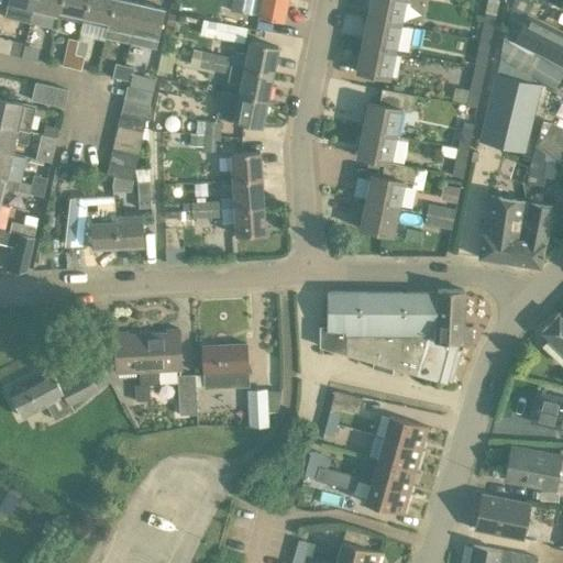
[(4,17),(31,23),(35,0),(7,0),(7,3),(7,4),(7,6),(4,17)]
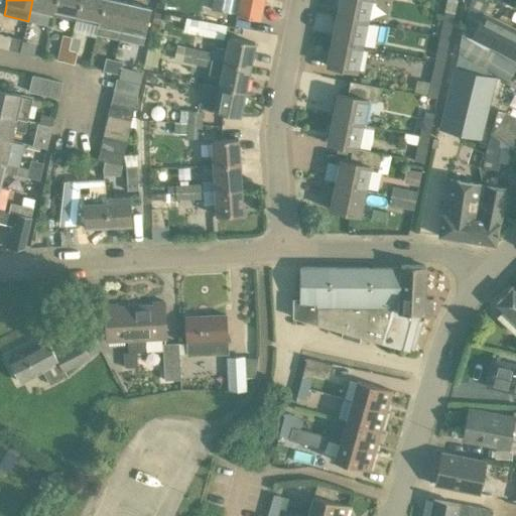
[(32,0),(28,21),(51,26),(53,15),(56,0),(32,0)]
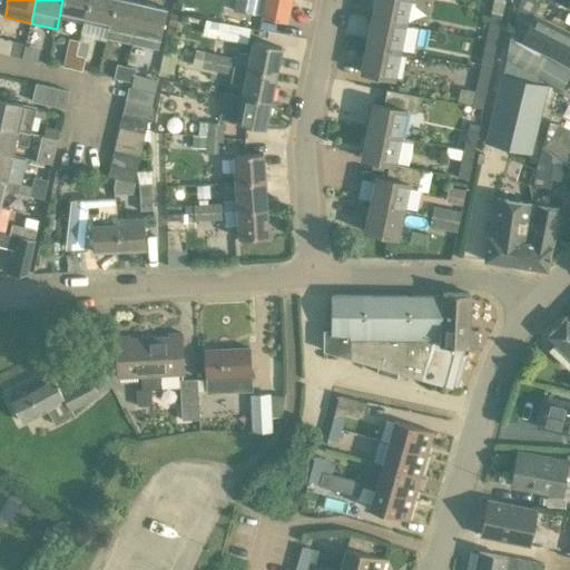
[(62,0),(59,17),(84,22),(88,0),(62,0)]
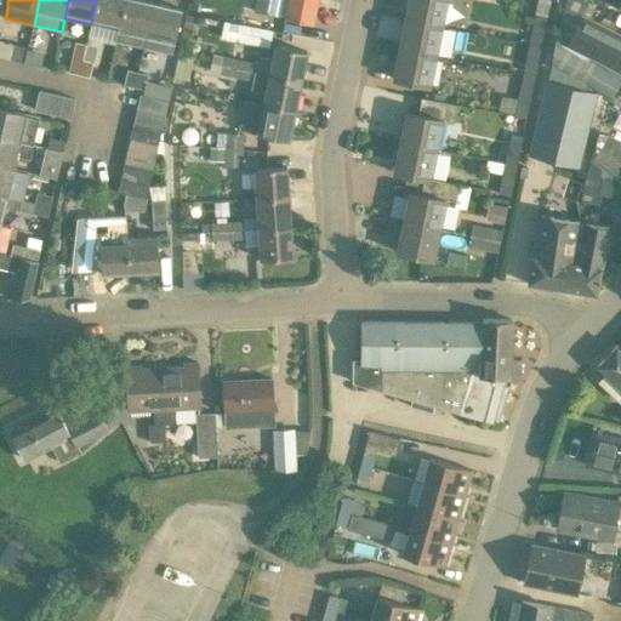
[(96,0),(91,24),(118,30),(119,30),(125,0),(96,0)]
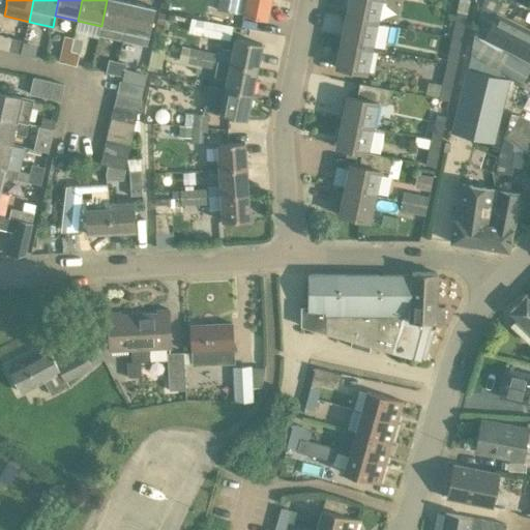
[(123,40),(124,32),(131,2),(123,0),(107,0),(101,26),(100,26),(98,34),(123,40)]
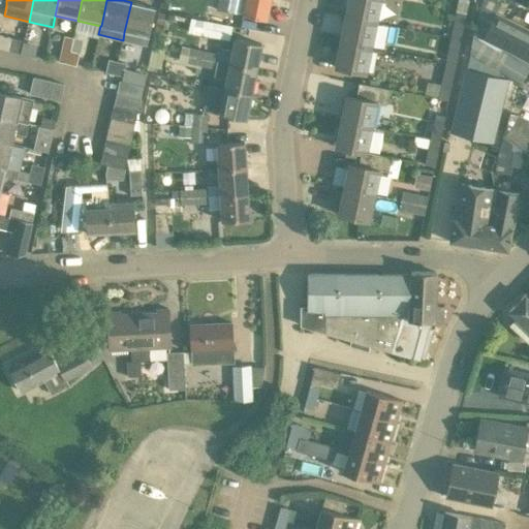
[(218,0),(217,8),(227,10),(228,0),(218,0)]
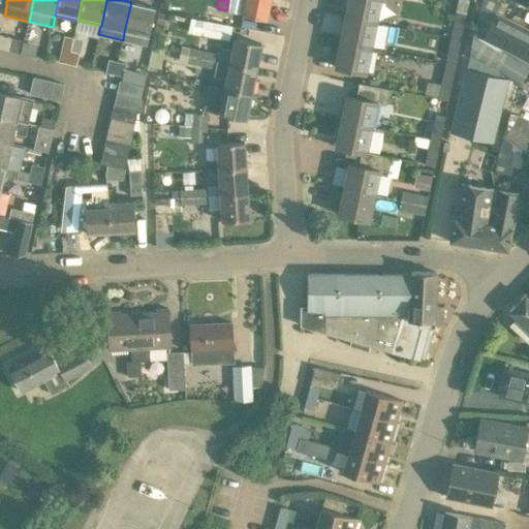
[(267,20),(270,0),(246,0),(243,16),(267,20)]
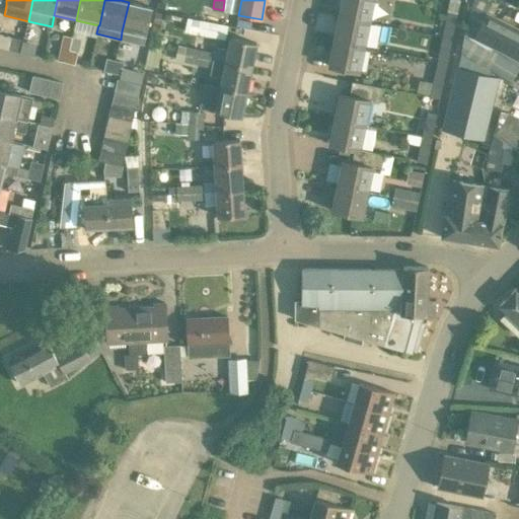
[(341,0),(340,11),(371,16),(373,0),(341,0)]
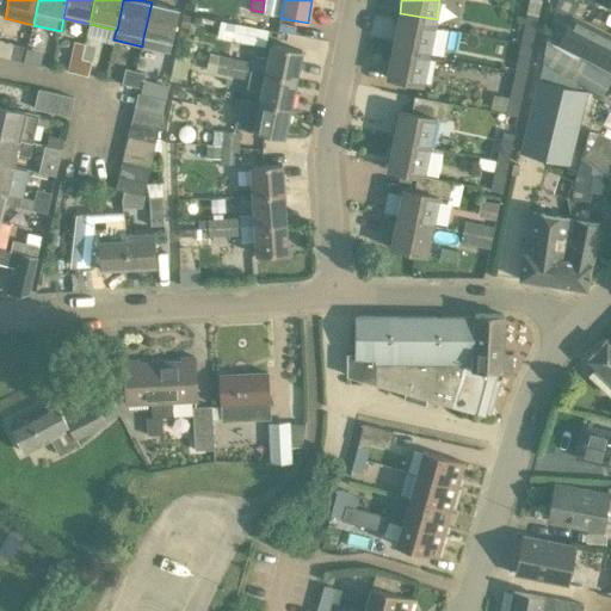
[(152,2),(143,37),(172,42),(172,38),(179,8),(152,2)]
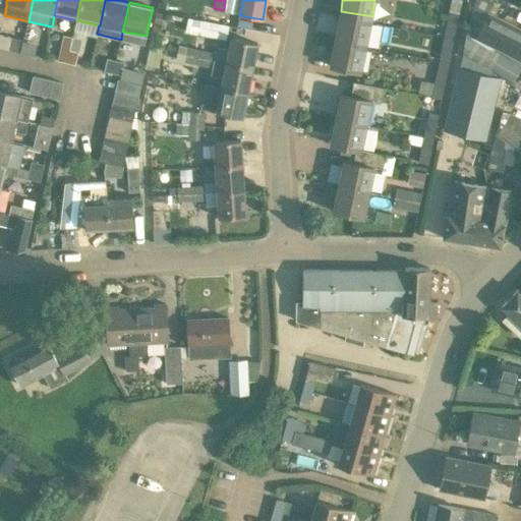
[(474,5),(466,34),(520,61),(520,27),(488,12),(488,11),(474,5)]
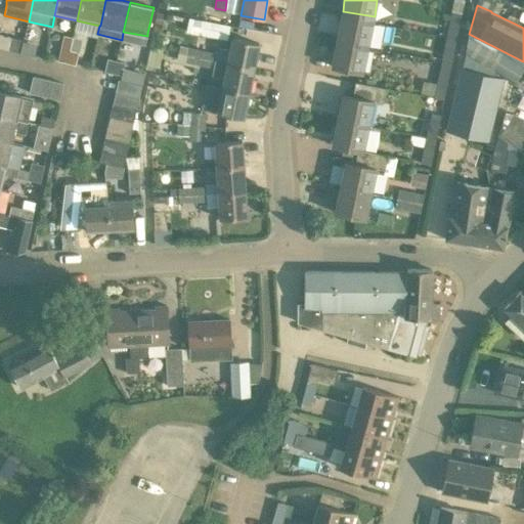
[(343,11),(339,28),(370,35),(375,16),(343,11)]
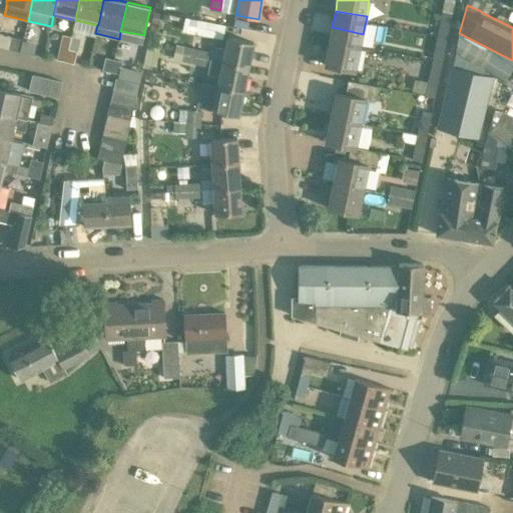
[(442,11),(437,37),(447,39),(452,13),(442,11)]
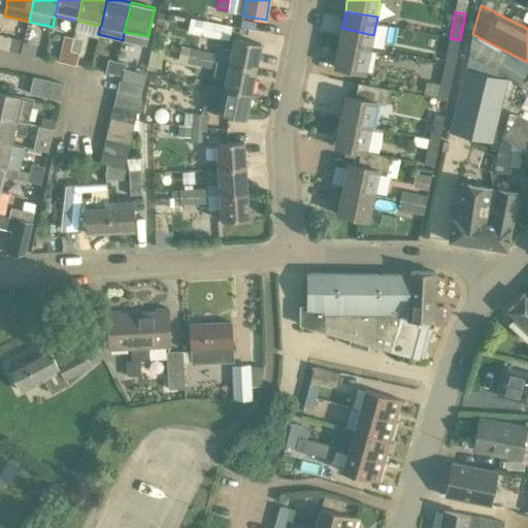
[(201,35),(229,40),(231,26),(203,21),(201,35)]
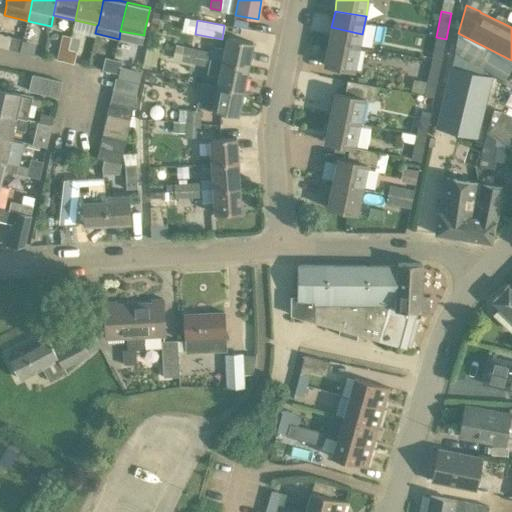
[(362,34),(331,27),(324,65),(354,71),(362,34)]
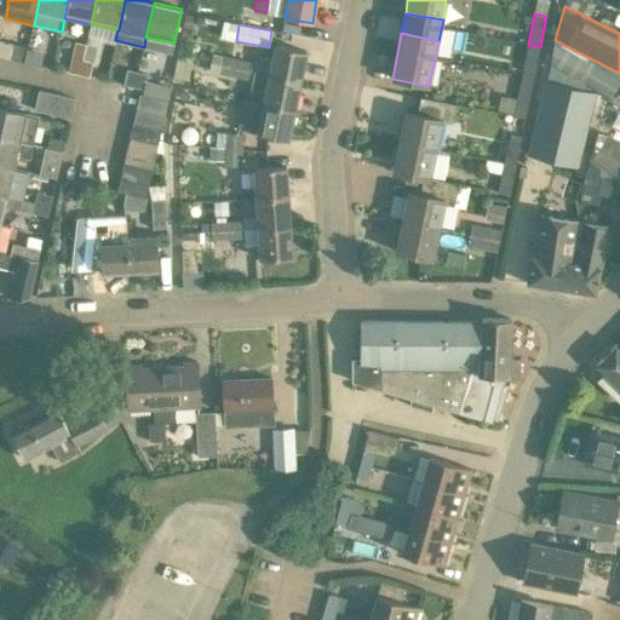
[(619,73),(555,40),(555,41),(550,61),(551,62),(550,63),(612,98),(619,85),(619,73)]
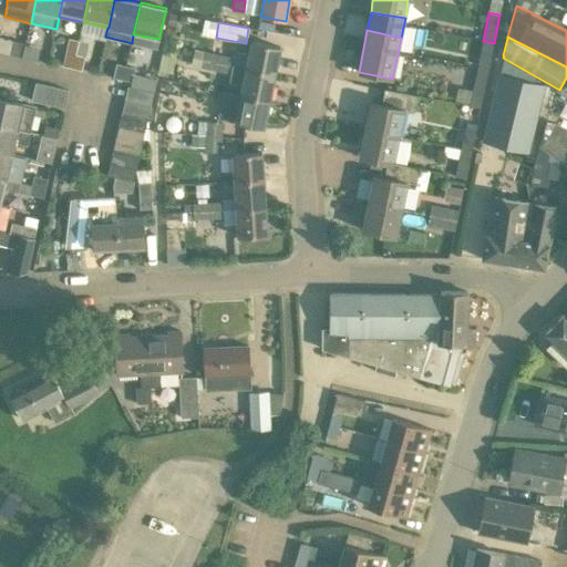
[(0,38),(0,51),(9,54),(11,41),(0,38)]
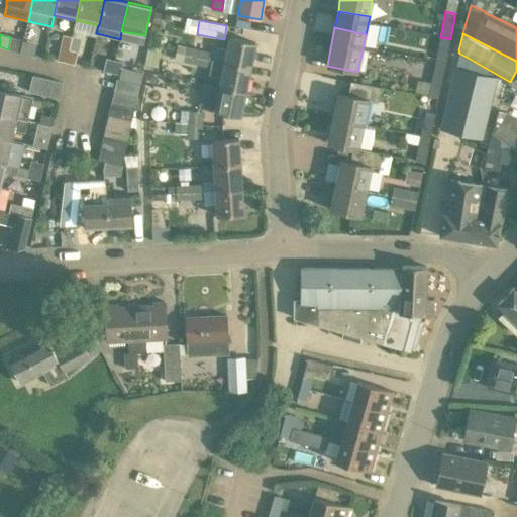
[(255,42),(229,37),(227,49),(215,47),(214,53),(178,45),(176,53),(250,68),(255,42)]
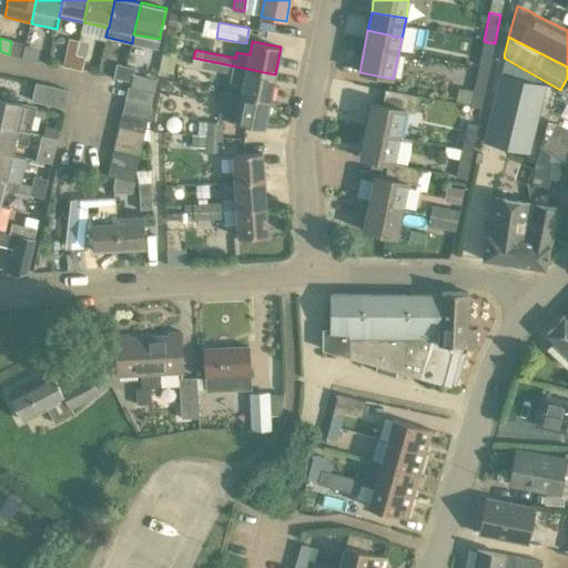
[(489,69),(495,43),(484,41),(478,67),(489,69)]
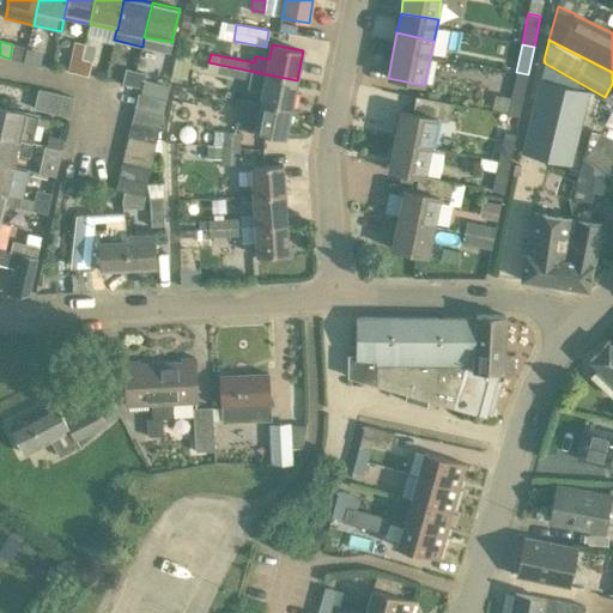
[(28,47),(24,62),(40,65),(42,50),(28,47)]
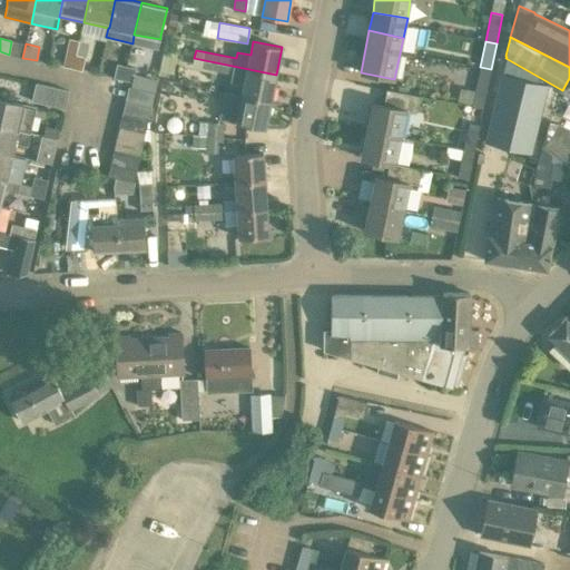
[(64,67),(74,69),(76,55),(67,52),(64,66),(64,67)]
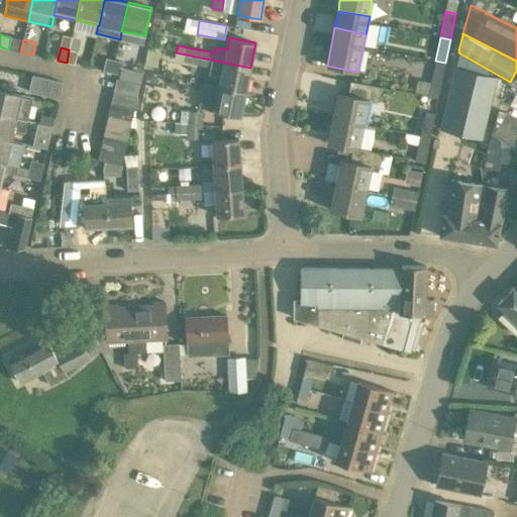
[(147,47),(143,64),(157,67),(160,49),(147,47)]
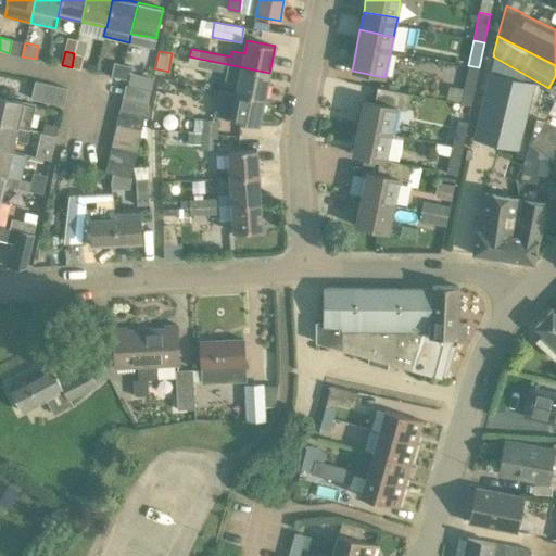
[(84,55),(74,53),(72,67),(80,70),(80,68),(84,55)]
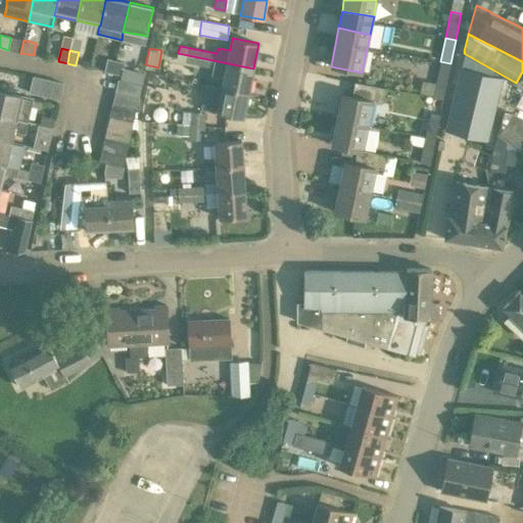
[(224,79),(222,89),(248,94),(253,68),(178,53),(176,61),(186,63),(186,62),(212,68),(211,76),(224,79)]
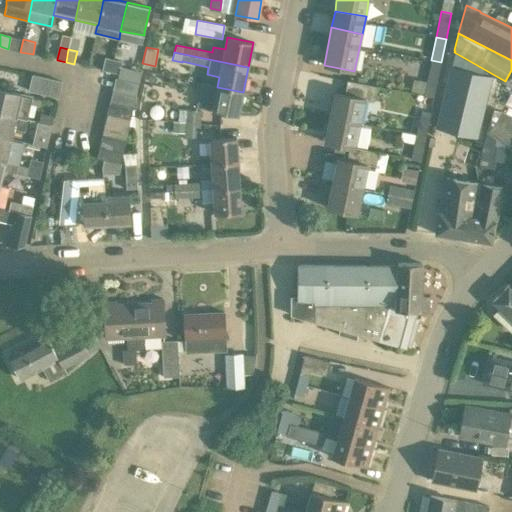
[(450,67),(435,127),(477,138),(478,137),(483,138),(493,108),(494,103),(500,81),(500,79),(483,75),(484,69),(454,52),(450,67)]
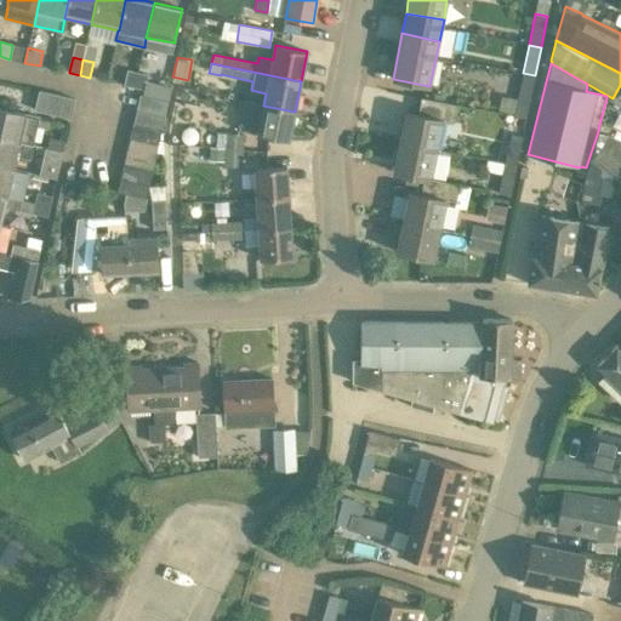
[(124,85),(135,87),(138,72),(127,69),(124,85)]
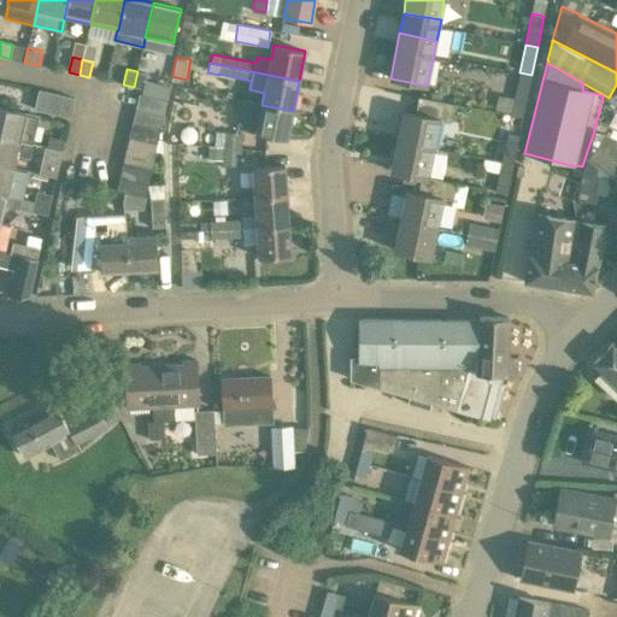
[(144,89),(147,74),(137,71),(134,87),(140,89),(144,89)]
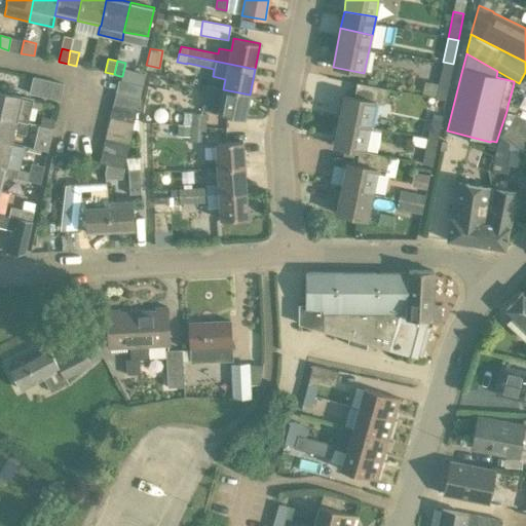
[(453,64),(443,62),(435,101),(440,102),(441,100),(446,100),(453,64)]
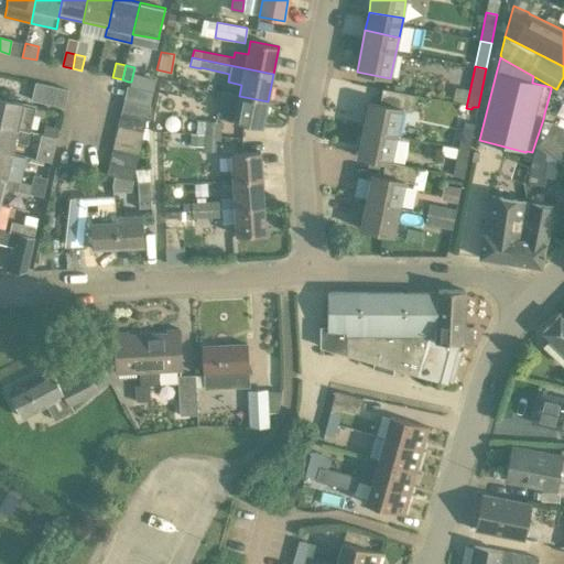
[(35,82),(31,100),(63,107),(64,108),(68,89),(35,82)]
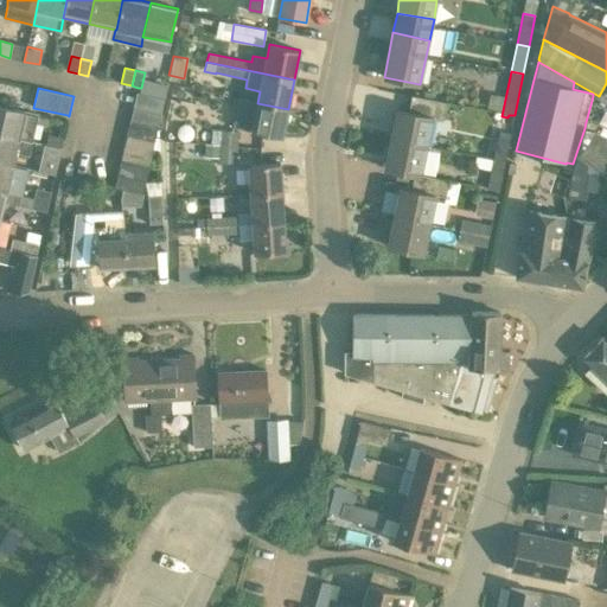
[(136,93),(133,106),(161,112),(165,98),(136,93)]
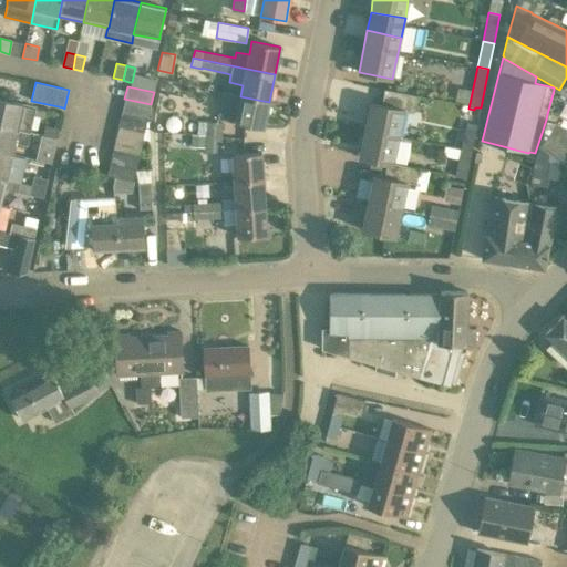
[(370,102),(364,131),(399,138),(404,110),(413,112),(416,95),(384,89),(381,104),(370,102)]
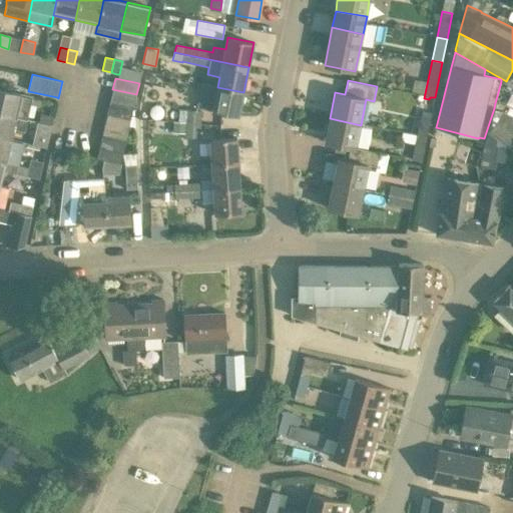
[(512,87),(501,80),(501,81),(495,103),(512,113),(512,87)]
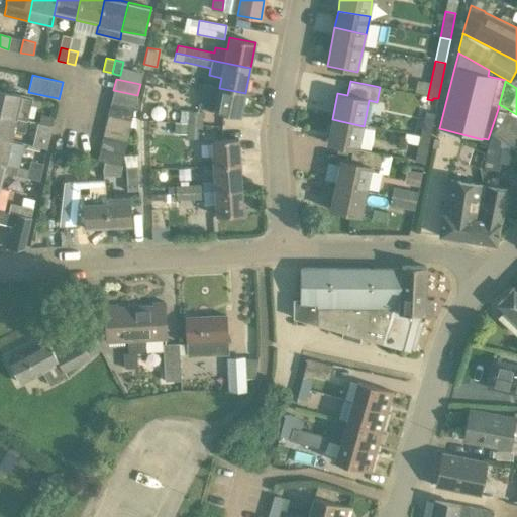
[(240,118),(245,93),(219,88),(214,112),(240,118)]
